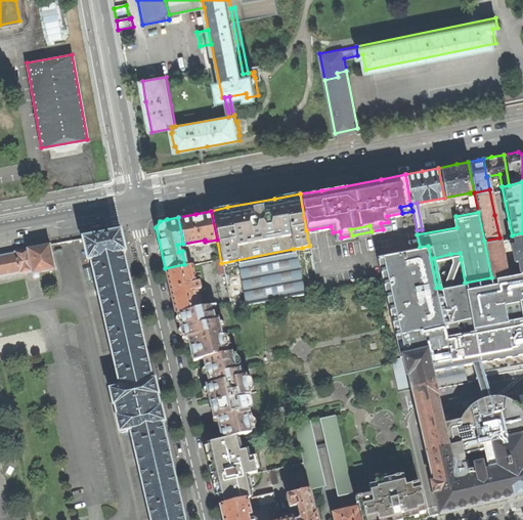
[(93,232),(82,234),(87,258),(90,257),(120,383),(109,386),(113,402),(114,401),(117,413),(115,413),(119,429),(129,427),(150,519),(184,519),(162,419),(164,419),(161,402),(159,402),(157,392),(158,392),(154,376),(151,376),(122,250),(125,249),(120,227),(109,229),(109,230),(93,233),(93,232)]
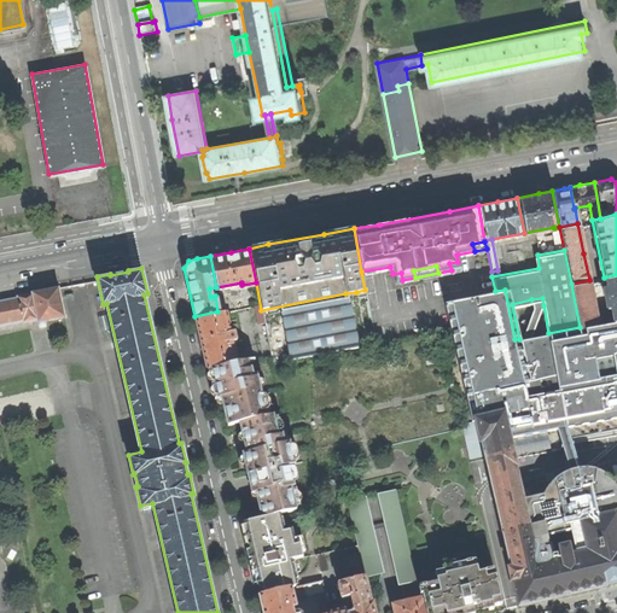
[(616,274),(604,278),(605,285),(601,286),(606,307),(610,307),(612,320),(616,319),(616,274)]
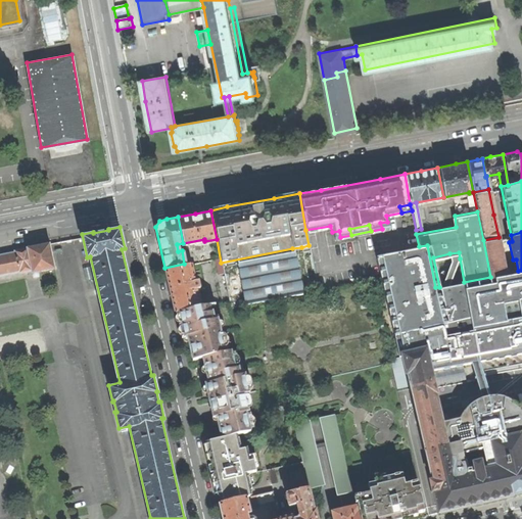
[(500,244),(499,237),(483,240),(490,277),(506,274),(500,244)]
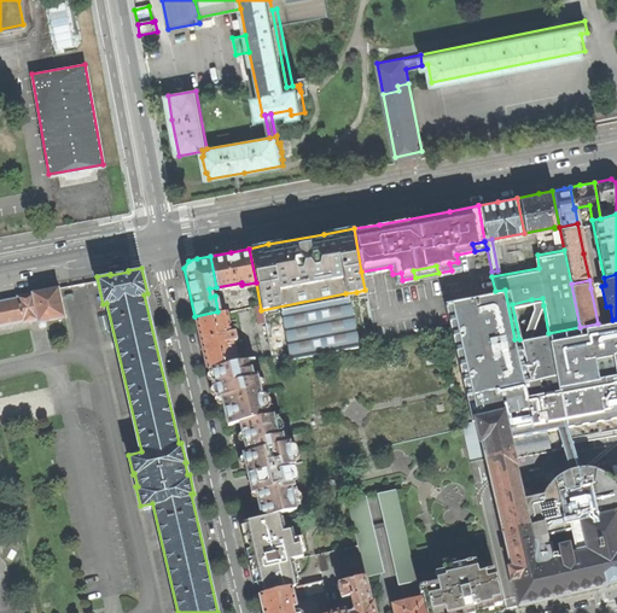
[(58,284),(31,290),(36,316),(38,320),(38,319),(39,323),(45,322),(44,317),(45,317),(64,314),(58,284)]
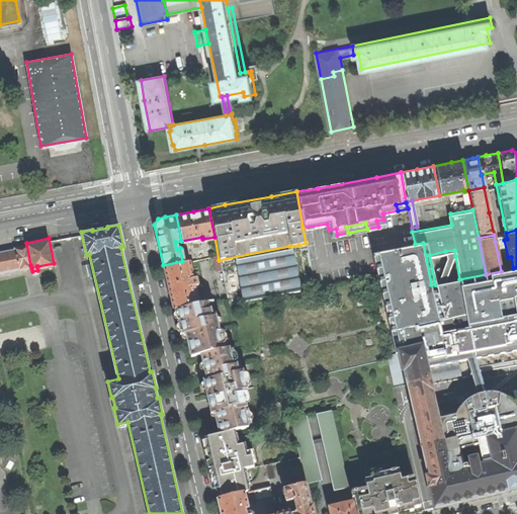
[(0,270),(18,266),(18,267),(30,265),(26,243),(13,245),(13,246),(0,249),(0,270)]
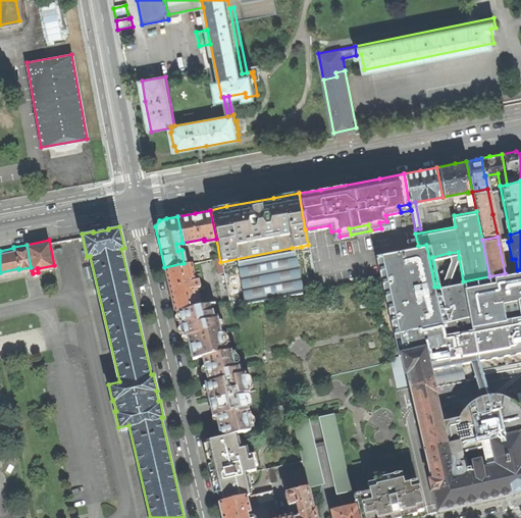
[(446,343),(434,287),(426,245),(418,246),(374,256),(398,354),(401,353),(446,343)]
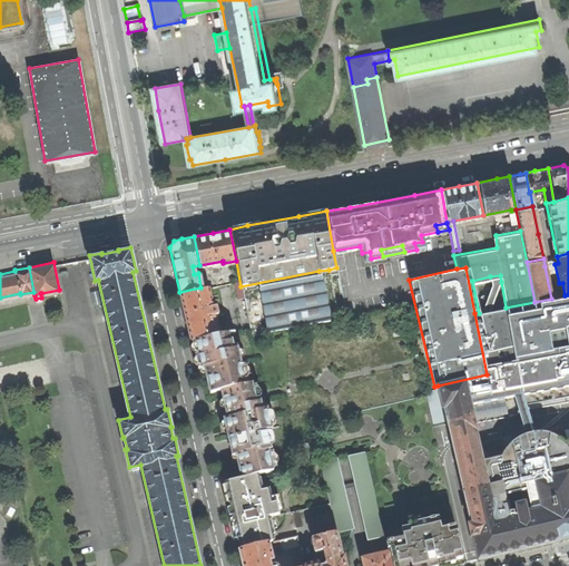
[(329,270),(319,271),(241,286),(251,335),(329,320),(327,314),(337,312),(329,270)]
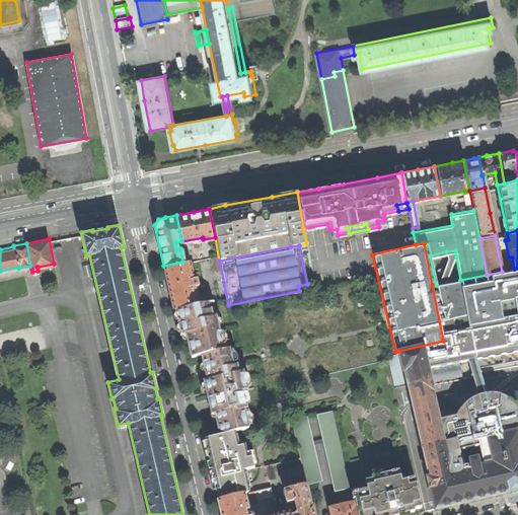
[(447,256),(436,285),(444,283),(453,258),(456,256),(455,250),(446,251),(447,256)]
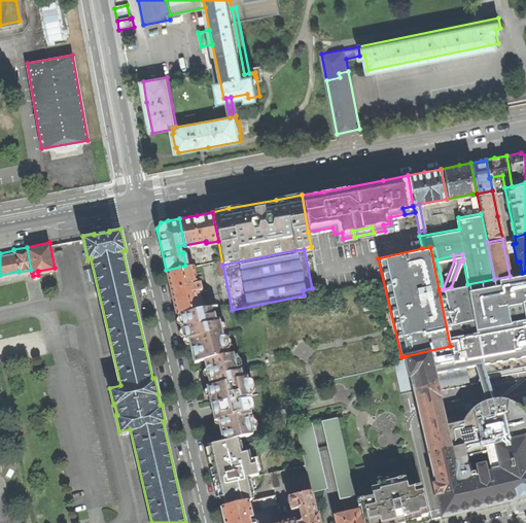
[(191,266),(167,272),(172,292),(176,311),(201,305),(197,289),(201,288),(199,280),(195,281),(191,266)]
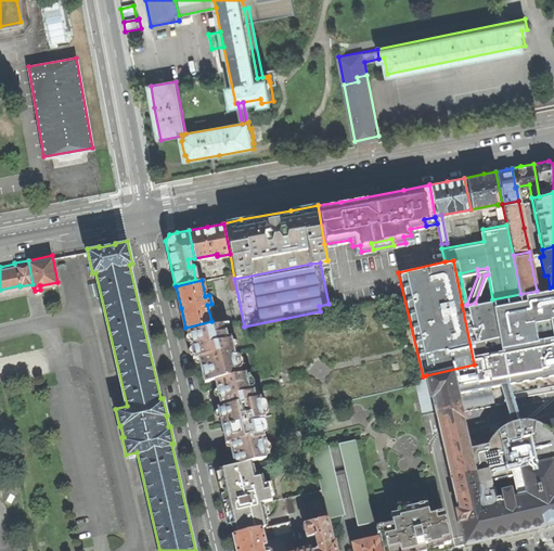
[(474,364),(478,387),(553,372),(553,286),(550,287),(537,291),(520,294),(492,299),(475,303),(466,305),(462,305),(474,364)]
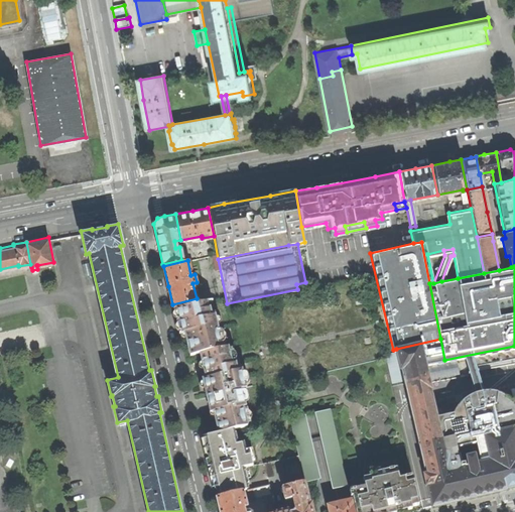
[(355,302),(362,300),(360,292),(353,294),(355,302)]
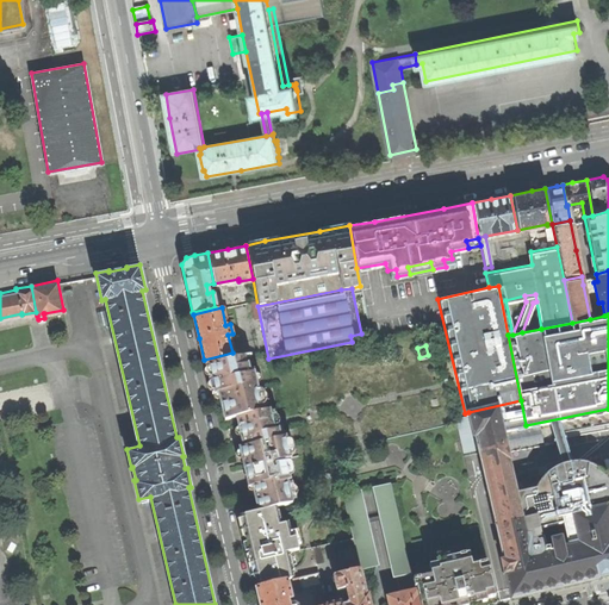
[(242,353),(204,362),(211,391),(217,390),(219,398),(224,417),(236,415),(253,410),(261,407),(253,370),(248,370),(247,362),(244,362),(242,353)]
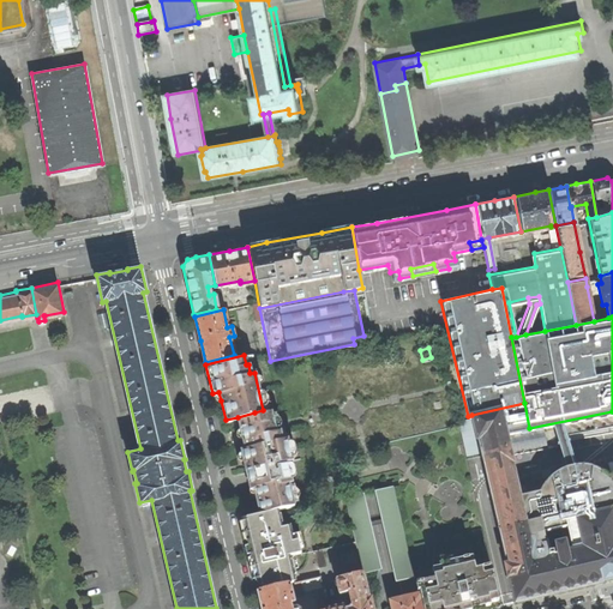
[(505,432),(529,428),(524,403),(472,415),(506,561),(506,562),(509,574),(510,574),(516,600),(560,589),(553,552),(550,553),(544,531),(540,516),(524,519),(515,481),(510,459),(512,459),(510,451),(509,446),(505,432)]
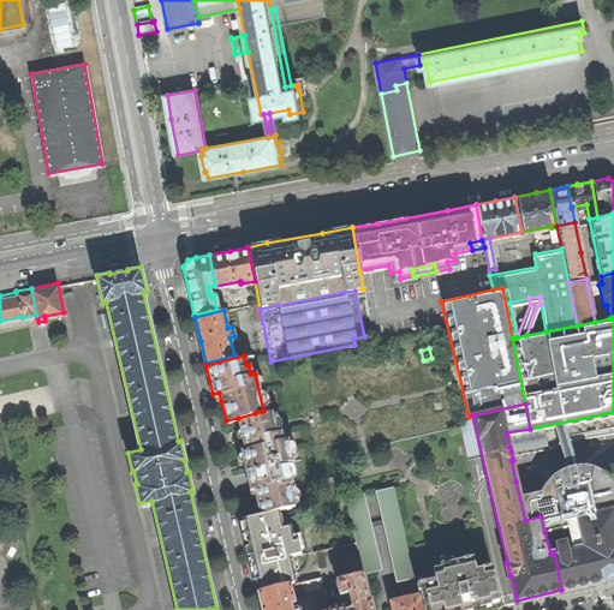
[(506,432),(510,447),(511,452),(559,443),(566,467),(572,466),(577,466),(567,437),(613,428),(613,412),(530,429),(506,432)]
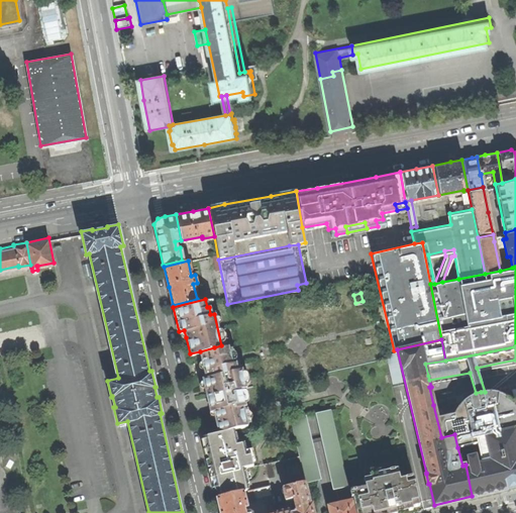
[(200,351),(206,377),(203,377),(205,386),(211,410),(213,409),(218,430),(232,427),(247,424),(243,404),(242,402),(245,402),(241,387),(245,386),(239,361),(231,362),(229,352),(216,355),(214,347),(200,351)]
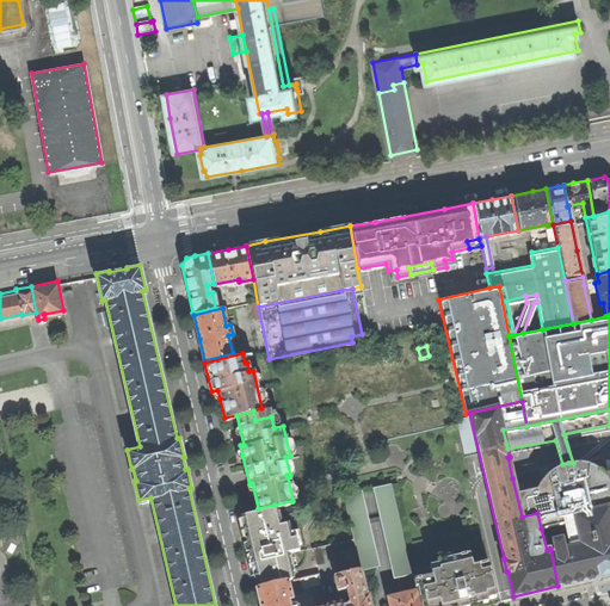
[(463,449),(474,446),(467,415),(456,418),(463,449)]
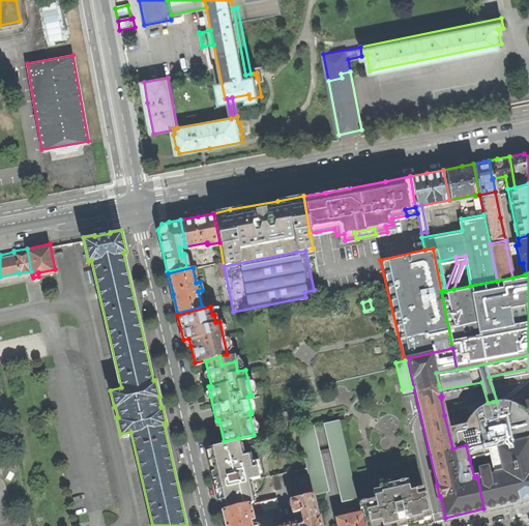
[(528,406),(525,407),(519,404),(511,402),(497,402),(493,402),(488,403),(486,403),(482,405),(479,407),(452,413),(444,415),(452,448),(466,445),(469,459),(490,455),(493,466),(476,470),(477,476),(483,508),(525,499),(528,497),(528,406)]
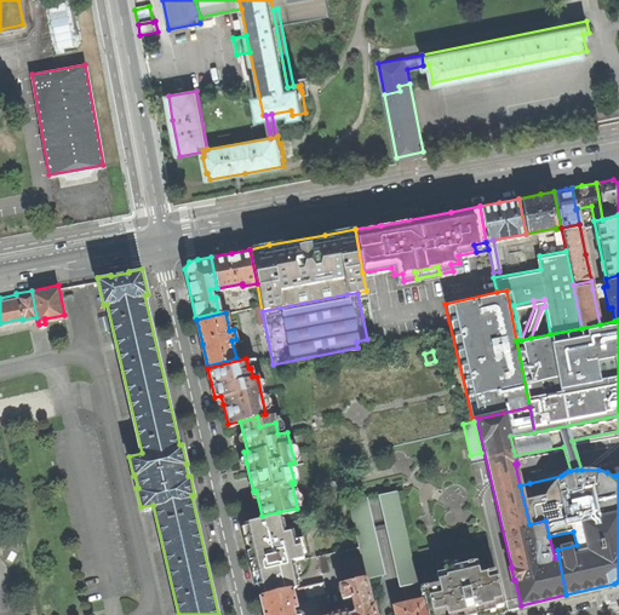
[(396,488),(380,492),(402,584),(418,580),(396,488)]
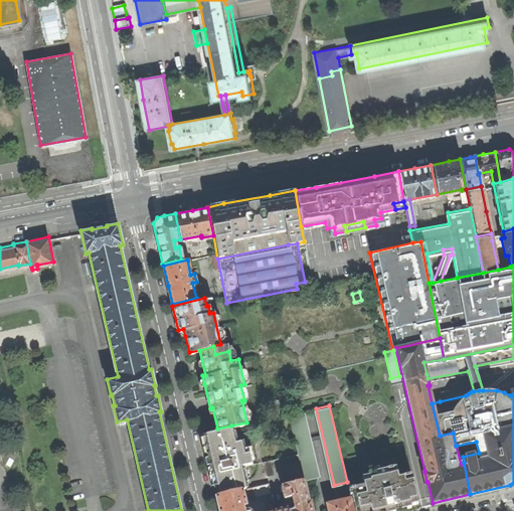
[(299,452),(305,477),(317,474),(302,410),(290,413),(299,452)]
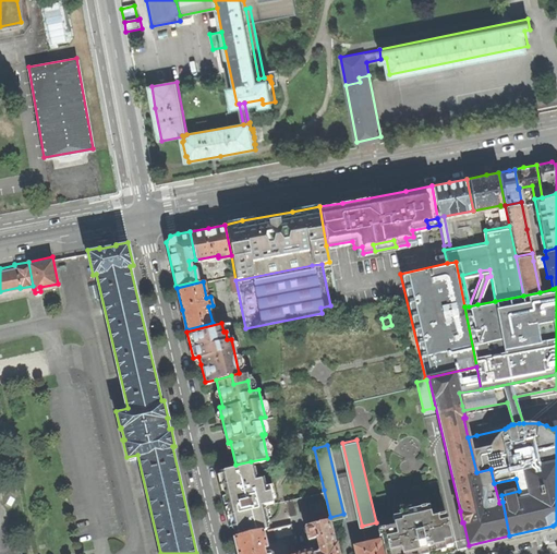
[(227,497),(234,526),(235,526),(238,533),(264,528),(267,527),(265,518),(269,517),(266,501),(274,500),(271,488),(267,489),(264,474),(255,477),(251,461),(235,465),(220,469),(227,497)]
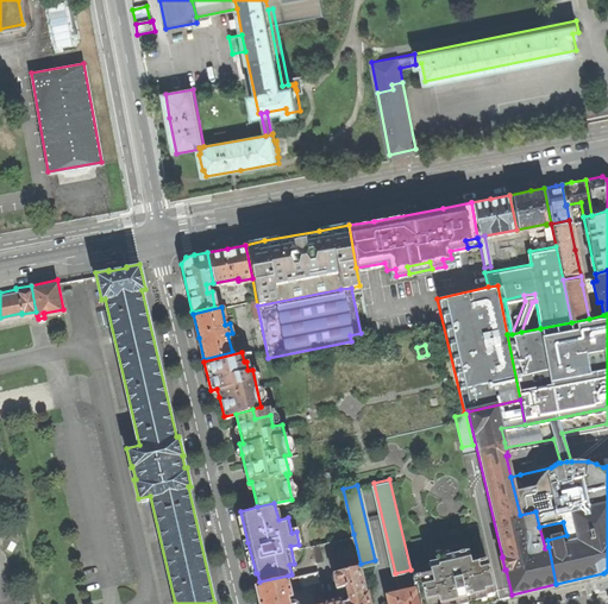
[(345,567),(361,564),(353,534),(338,538),(345,567)]
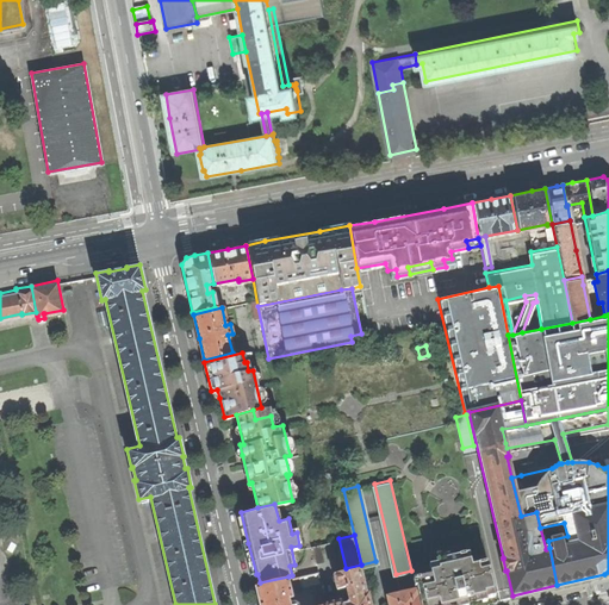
[(319,542),(312,544),(316,560),(323,559),(319,542)]
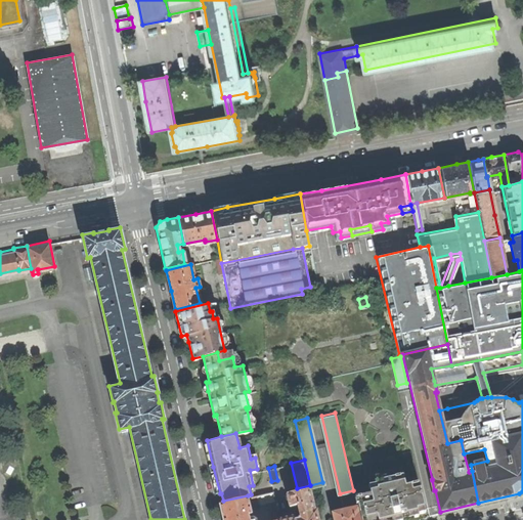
[(359,507),(362,519),(386,519),(392,519),(402,519),(404,519),(403,517),(408,516),(408,518),(420,515),(420,512),(427,511),(420,481),(407,484),(404,474),(383,479),(384,481),(386,489),(373,492),(356,496),(357,504),(359,504),(359,507)]
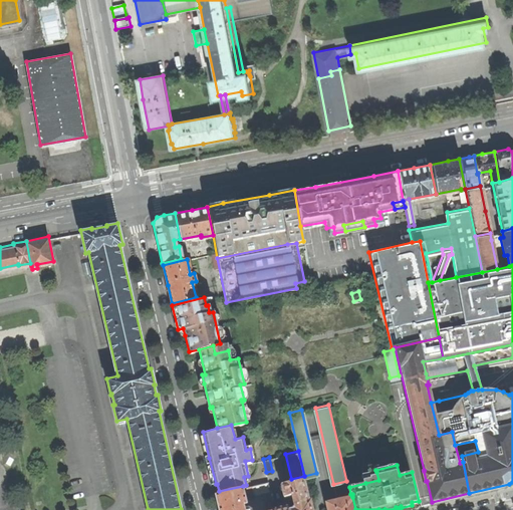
[(363,475),(365,483),(378,480),(376,472),(363,475)]
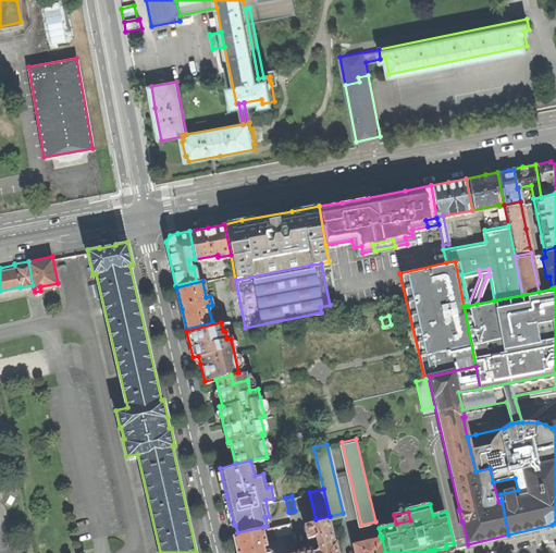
[(309,536),(317,533),(320,547),(317,548),(313,548),(313,545),(298,549),(298,551),(298,552),(337,552),(330,516),(316,519),(306,521),(309,536)]
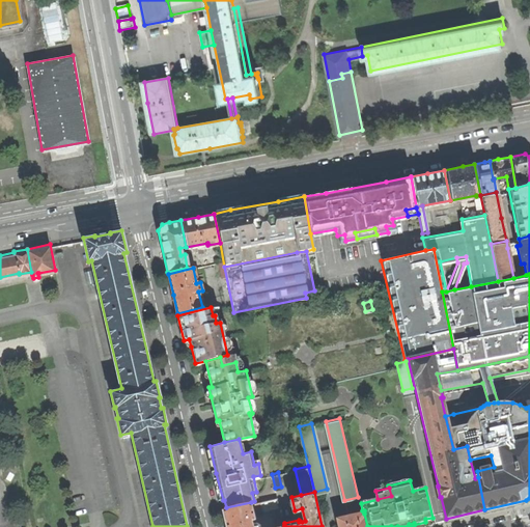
[(280,504),(278,496),(262,499),(265,507),(280,504)]
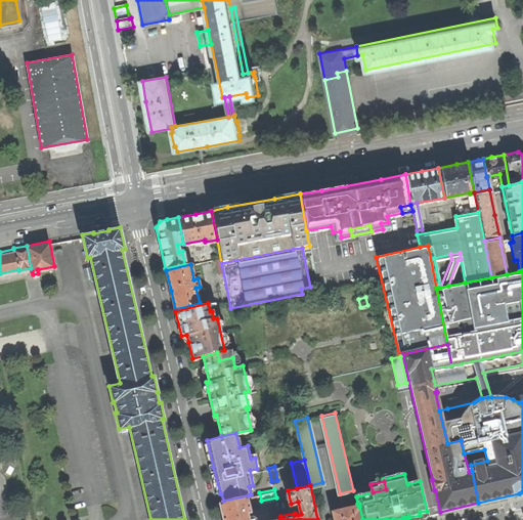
[(259,492),(251,494),(248,495),(250,504),(261,501),(259,492)]
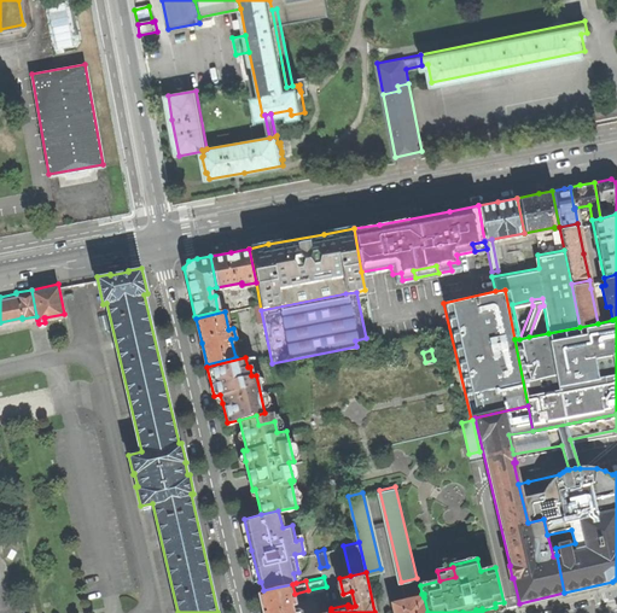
[(295,612),(294,603),(297,603),(295,594),(292,584),(263,590),(262,591),(266,611),(266,612),(331,612),(331,611),(320,612),(295,612)]
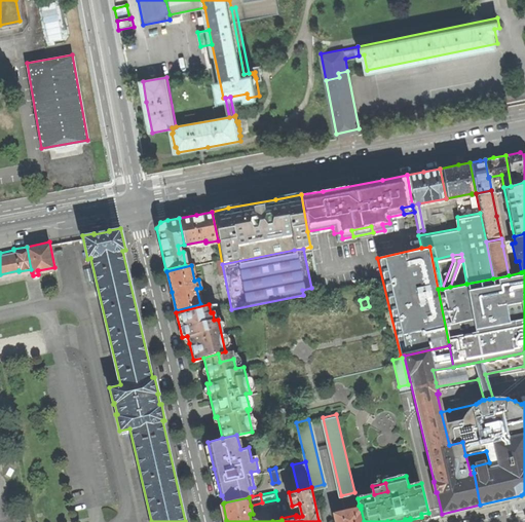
[(364,521),(361,509),(336,515),(337,521),(364,521)]
